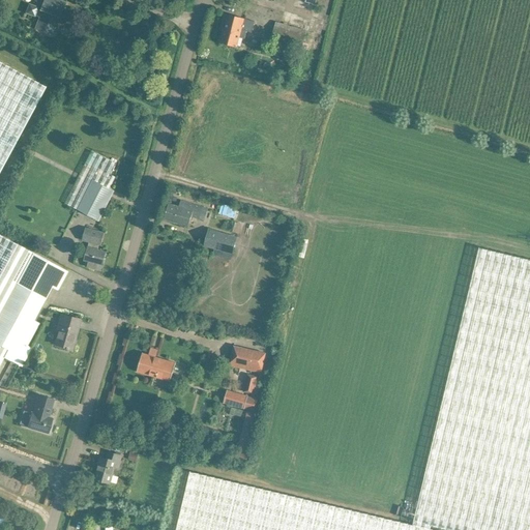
[(63,2),(58,0),(43,0),(40,9),(37,7),(34,15),(39,18),(35,29),(53,35),(58,21),(56,20),(63,2)]
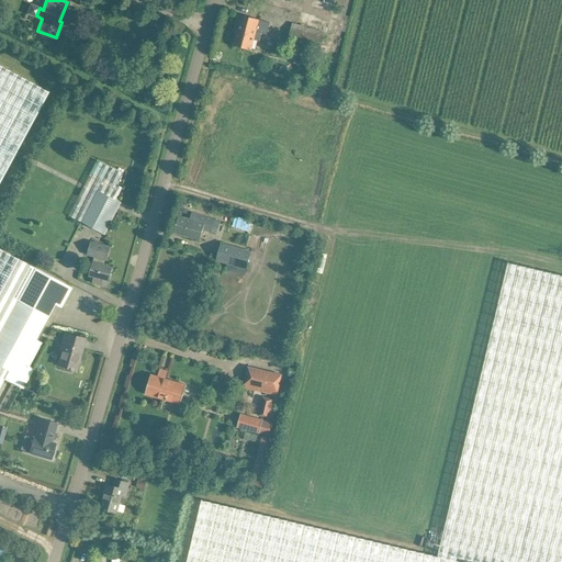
[(312,0),(311,7),(333,12),(335,0),(312,0)]
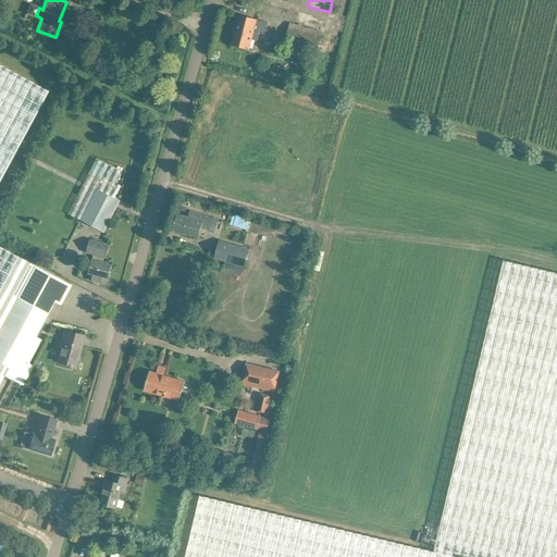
[(264,34),(268,23),(236,14),(233,25),(236,25),(231,45),(248,49),(251,39),(257,41),(259,33),(264,34)]
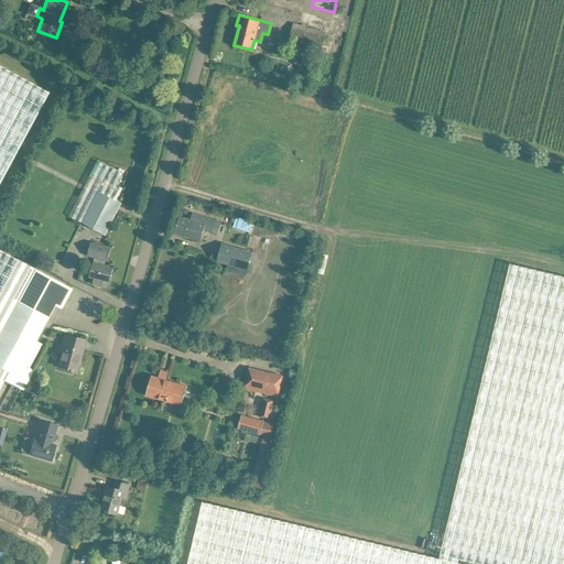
[(288,45),(322,54),(327,33),(294,24),(288,45)]
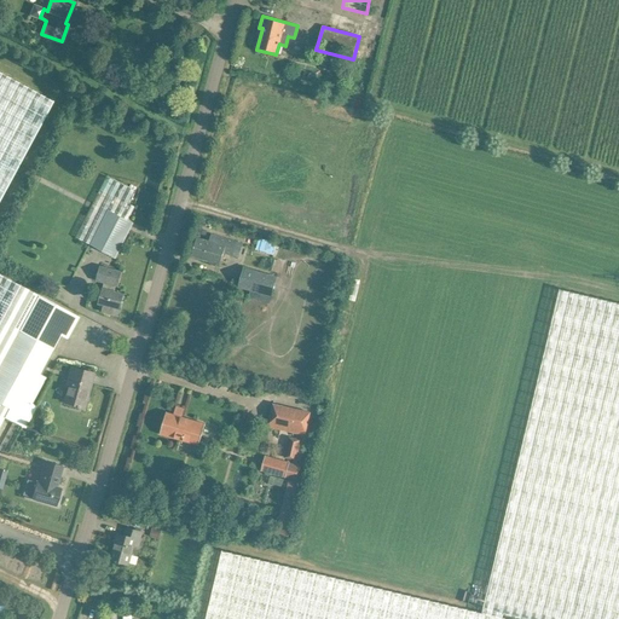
[(0,275),(0,198),(53,102),(0,73),(0,424),(4,417),(13,422),(25,400),(32,404),(45,377),(39,374),(52,350),(71,313),(38,295),(0,275)]
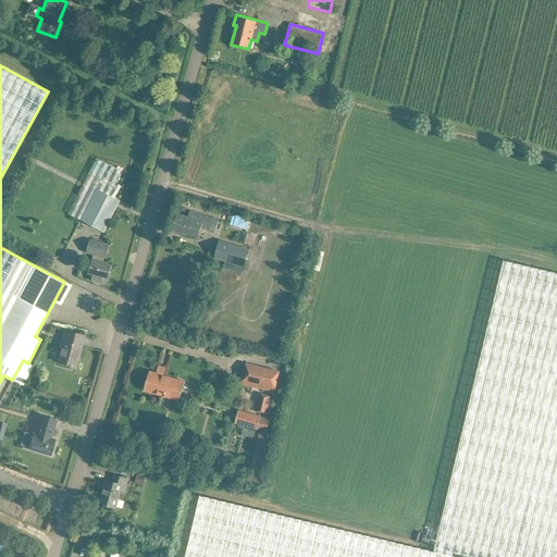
[(103,156),(99,168),(110,172),(114,160),(103,156)]
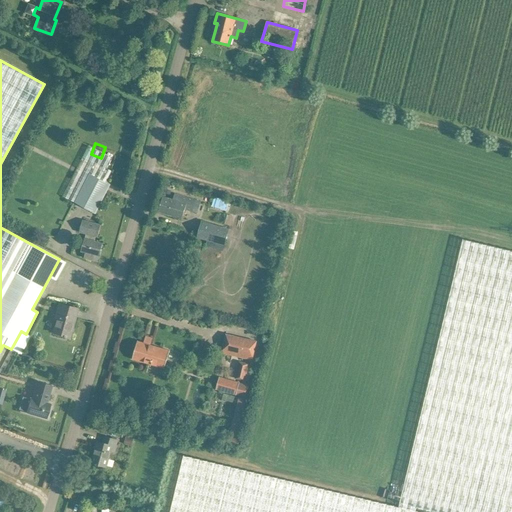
[(101,179),(89,173),(75,202),(95,213),(110,184),(101,179)]
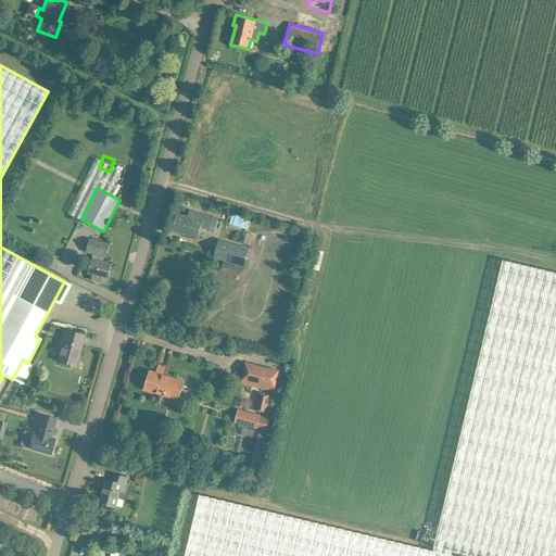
[(210,230),(213,217),(189,211),(189,213),(186,213),(185,216),(177,213),(172,230),(198,238),(201,227),(210,230)]
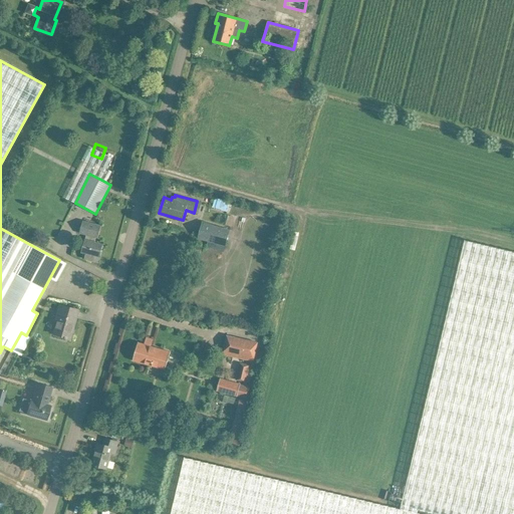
[(89,254),(88,260),(97,262),(102,244),(94,242),(95,237),(98,238),(101,226),(82,221),(79,233),(86,235),(81,252),(89,254)]
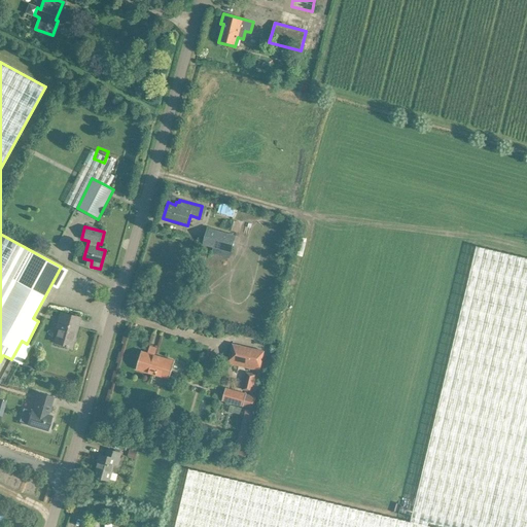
[(232,252),(236,237),(208,229),(203,244),(232,252)]
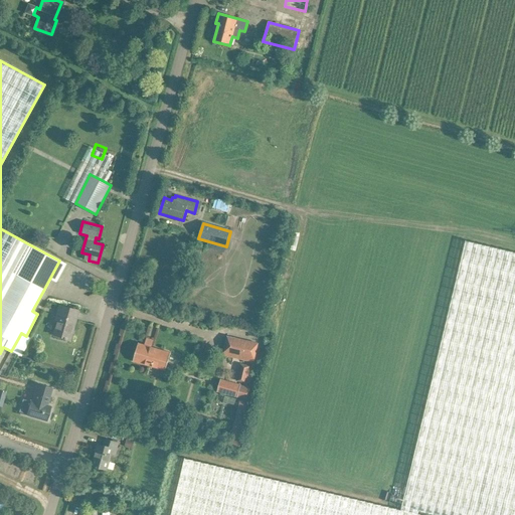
[(420,514),(417,514),(418,510),(439,514),(514,514),(514,252),(465,241),(400,510),(185,458),(171,514),(420,514)]
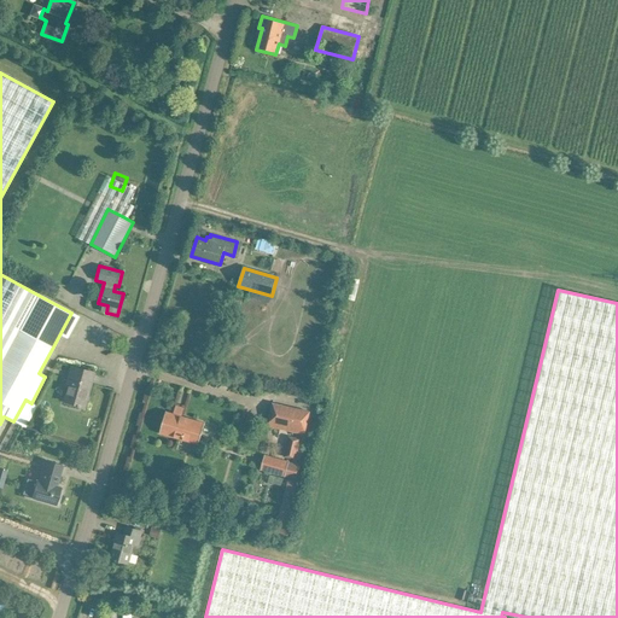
[(85,408),(89,391),(87,391),(93,373),(94,373),(71,366),(65,386),(68,386),(64,402),(76,406),(79,407),(79,406),(85,408)]
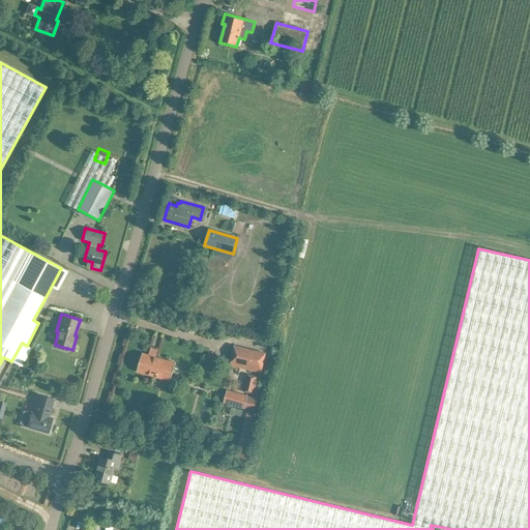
[(230,365),(261,373),(265,353),(235,347),(235,348),(236,348),(234,355),(232,355),(230,365)]
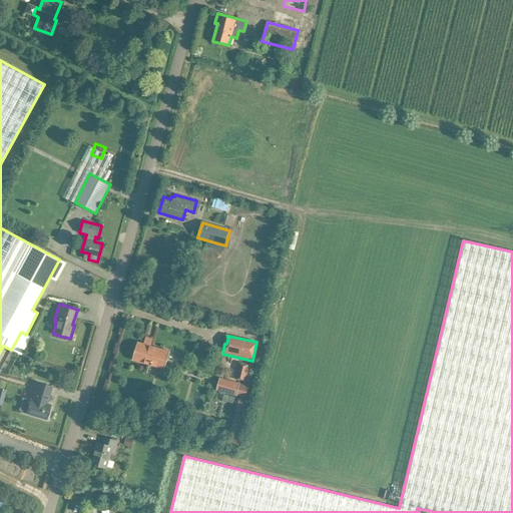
[(132,360),(164,369),(169,352),(137,342),(132,360)]
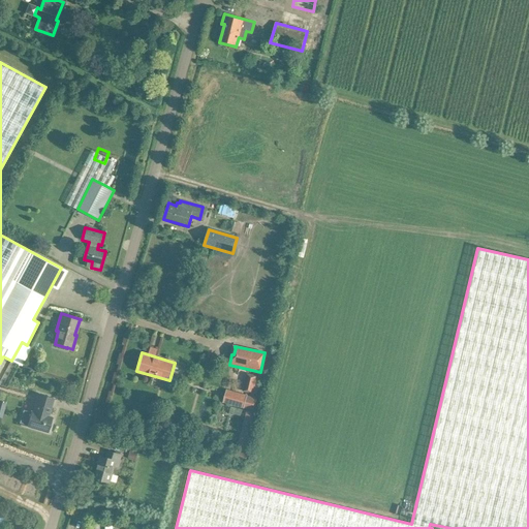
[(226,390),(223,402),(244,408),(247,397),(247,396),(226,390)]
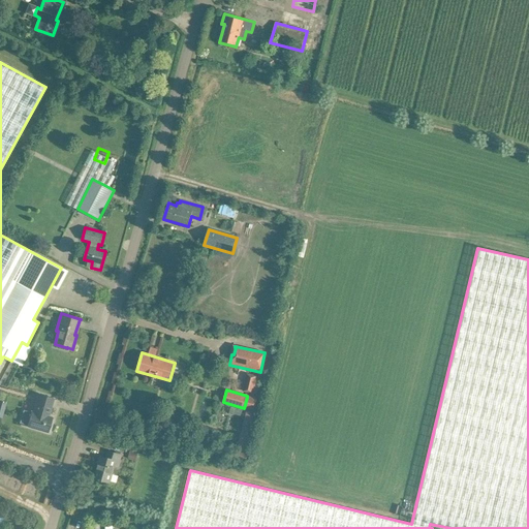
[(31,411),(27,427),(48,433),(49,430),(51,431),(53,424),(51,424),(53,417),(49,416),(54,398),(38,394),(33,411),(31,411)]
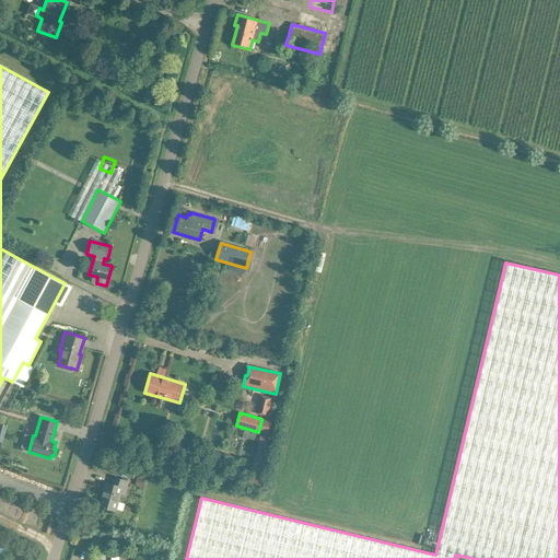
[(258,432),(261,432),(253,471),(255,473),(251,486),(264,489),(268,476),(264,475),(272,435),(269,434),(272,423),(261,420),(258,432)]
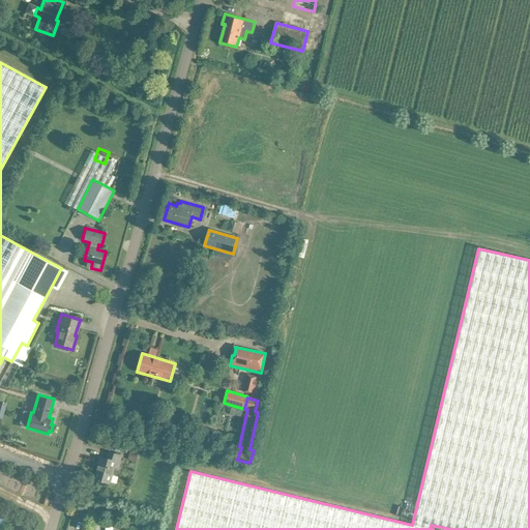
[(100,457),(98,465),(99,466),(98,469),(97,469),(94,478),(98,479),(98,480),(99,481),(100,480),(111,483),(115,468),(118,469),(122,455),(108,452),(106,459),(100,457)]
